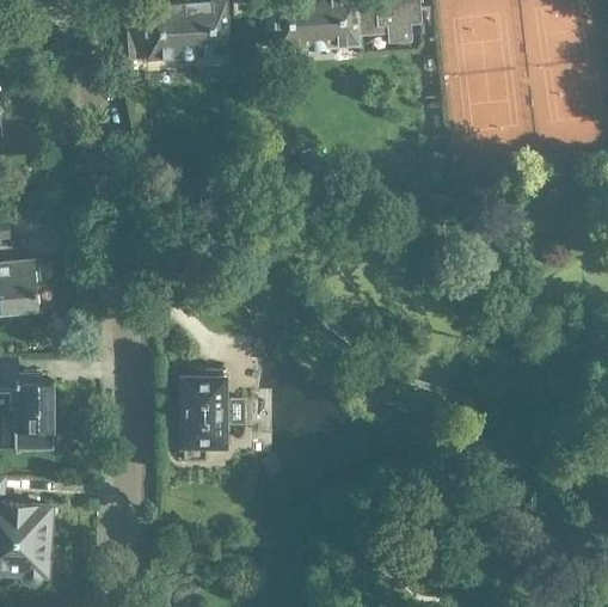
[(130,1),(133,51),(133,60),(233,54),(229,0),(189,0),(145,2),(145,0),(130,1)]
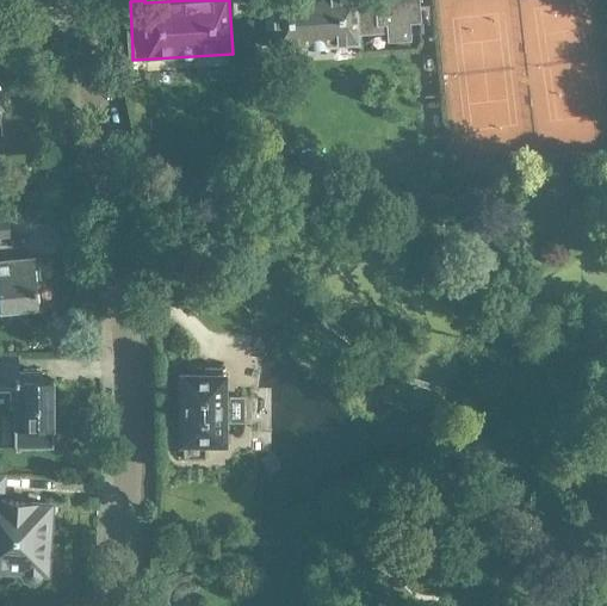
[(274,0),(277,17),(267,17),(268,35),(277,33),(278,53),(364,47),(363,38),(390,37),(391,45),(414,43),(413,26),(425,26),(422,0),(377,0),(379,16),(361,16),(360,0),(274,0)]
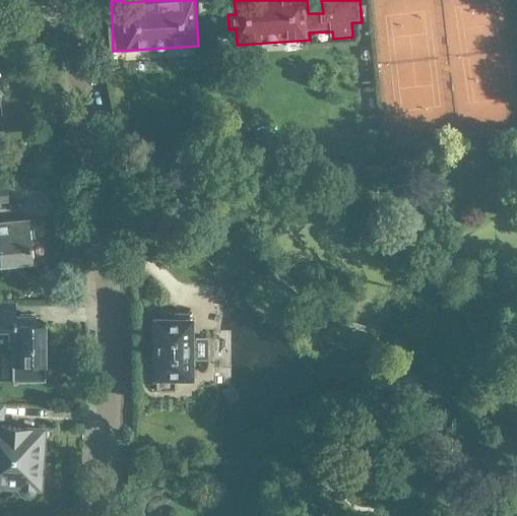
[(0,251),(1,268),(35,266),(31,222),(1,224),(0,212),(0,204),(11,204),(10,188),(0,188),(0,251)]
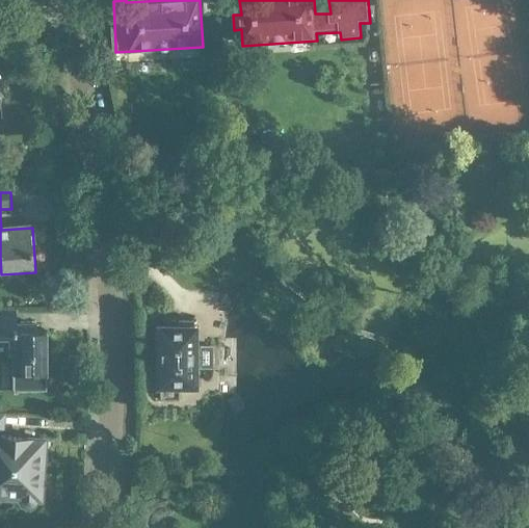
[(18,313),(0,313),(0,341),(15,341),(14,377),(48,377),(48,336),(38,336),(38,328),(18,328),(18,313)]
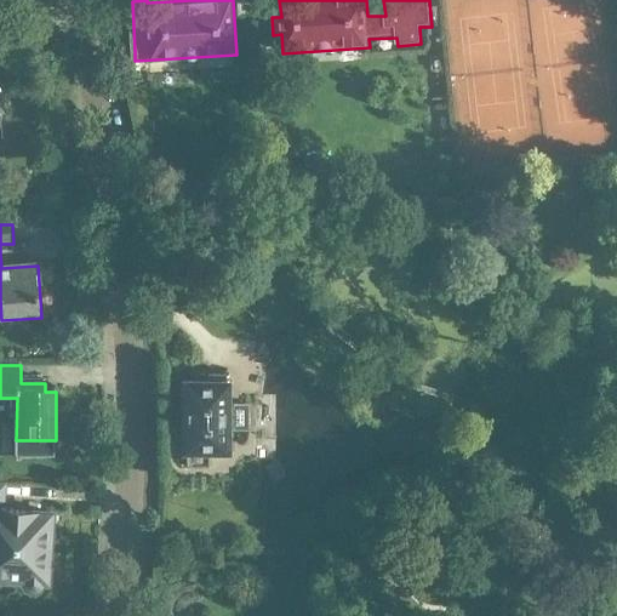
[(210,468),(210,457),(234,457),(234,437),(241,437),(241,431),(250,429),(249,416),(246,416),(246,406),(230,406),(230,382),(227,382),(227,376),(201,376),(201,383),(188,383),(188,408),(182,408),(182,432),(187,432),(187,452),(190,452),(190,468),(210,468)]
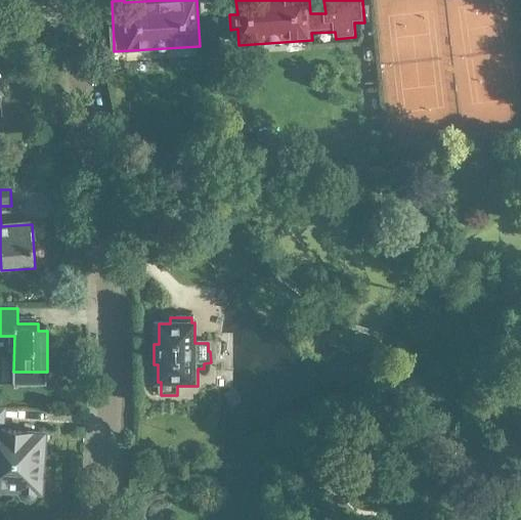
[(0,432),(0,488),(22,489),(22,493),(23,495),(25,497),(26,499),(28,501),(31,501),(33,501),(35,499),(36,497),(39,495),(39,490),(41,491),(44,435),(0,432)]
